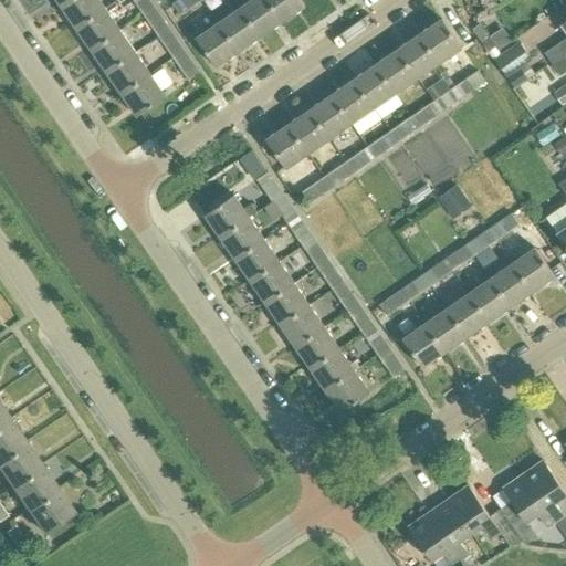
[(72,0),(62,7),(77,29),(106,9),(100,0),(72,0)]
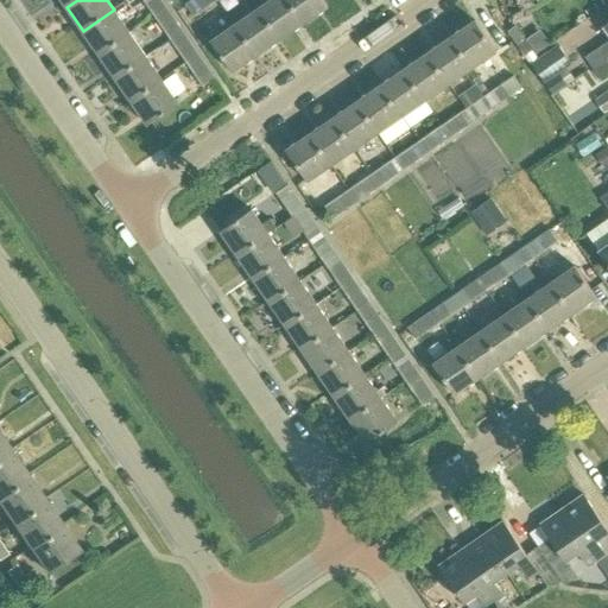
[(166,8),(160,0),(143,0),(154,17),(166,8)]
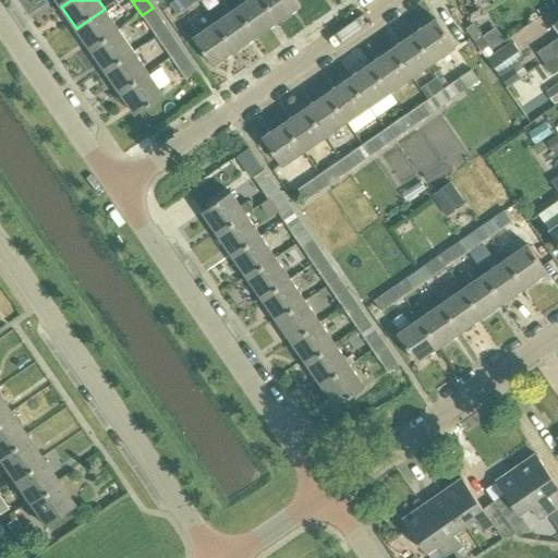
[(199,0),(178,0),(170,5),(179,16),(201,1),(199,0)]
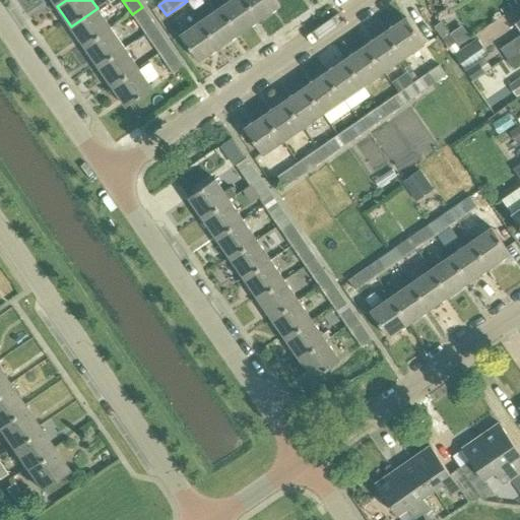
[(233,0),(221,8),(240,35),(260,20),(245,0),(233,0)]
